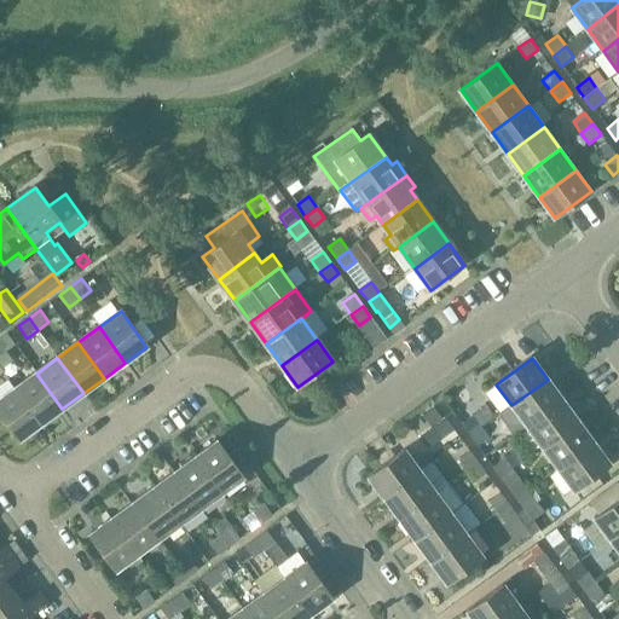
[(62,409),(36,374),(15,389),(41,424),(62,409)]
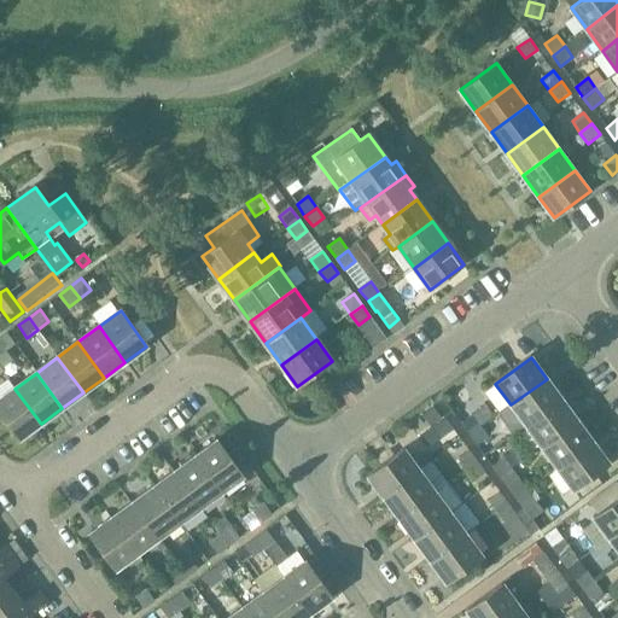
[(514,433),(525,425),(526,426),(563,401),(547,379),(511,404),(511,406),(500,414),(514,433)]
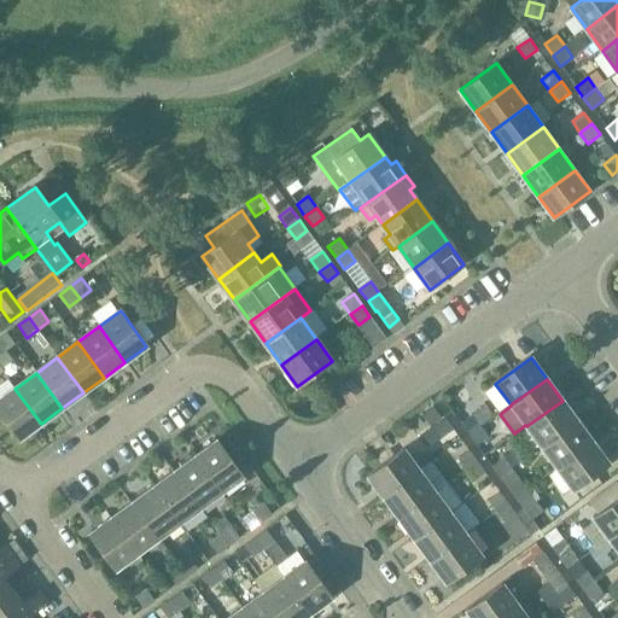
[(41,424),(15,389),(0,398),(0,413),(19,439),(41,424)]
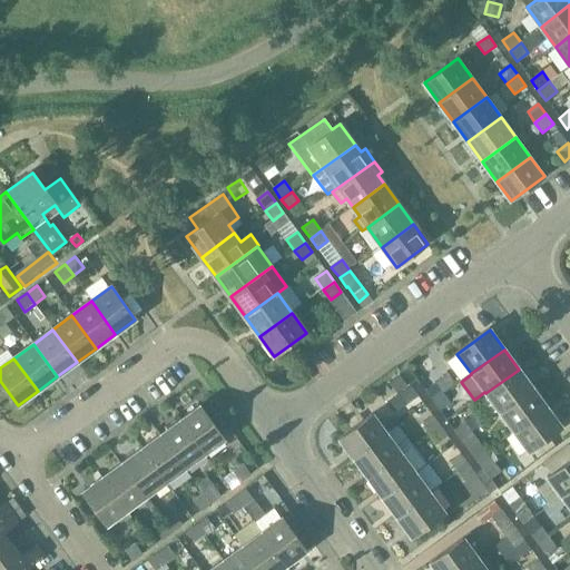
[(532,390),(519,370),(485,393),(500,413),(532,390)]
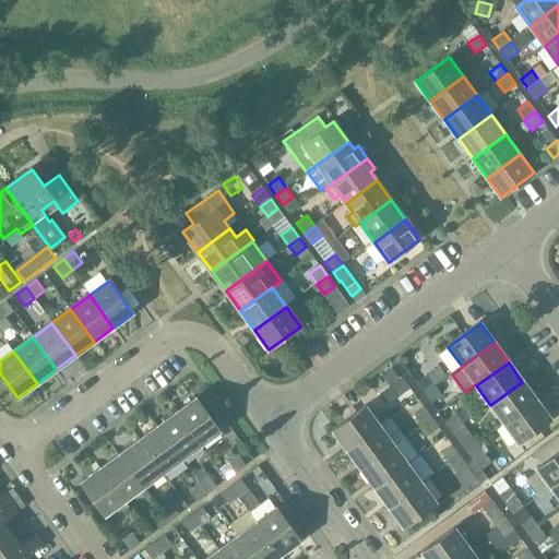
[(392,367),(382,375),(390,385),(400,378),(392,367)]
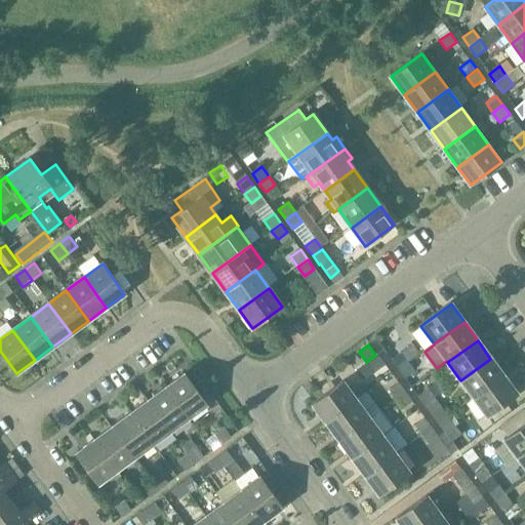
[(398,369),(408,362),(402,353),(392,360),(398,369)]
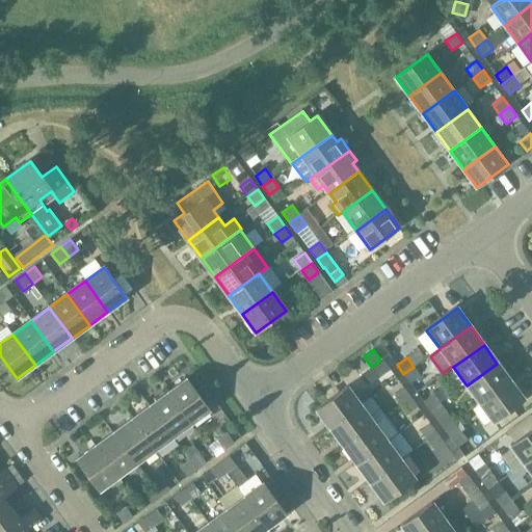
[(383,360),(383,361),(375,367),(381,376),(391,370),(383,360)]
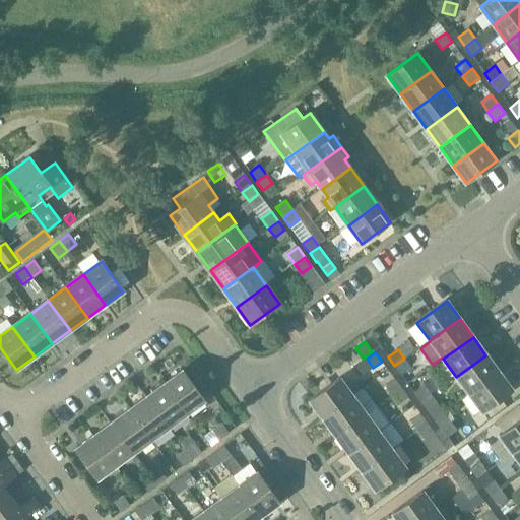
[(485,355),(456,377),(469,395),(499,373),(485,355)]
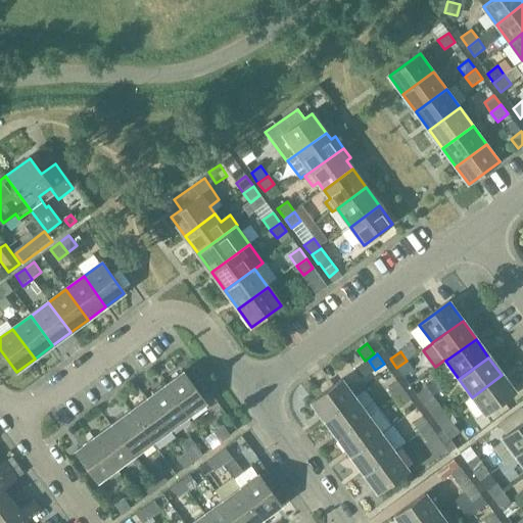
[(407,361),(396,368),(403,377),(414,370),(407,361)]
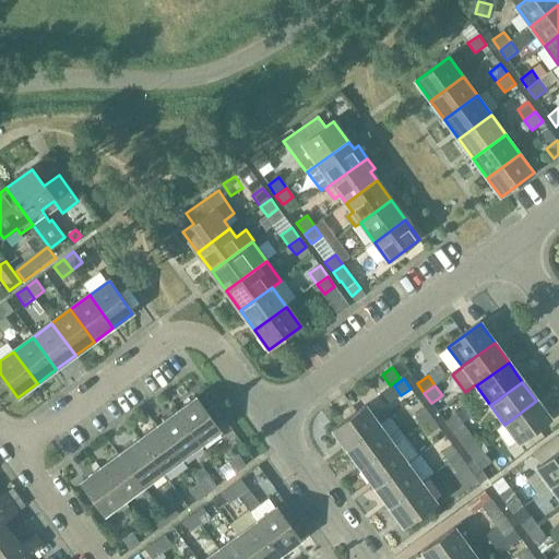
[(195,400),(176,414),(200,445),(219,431),(195,400)]
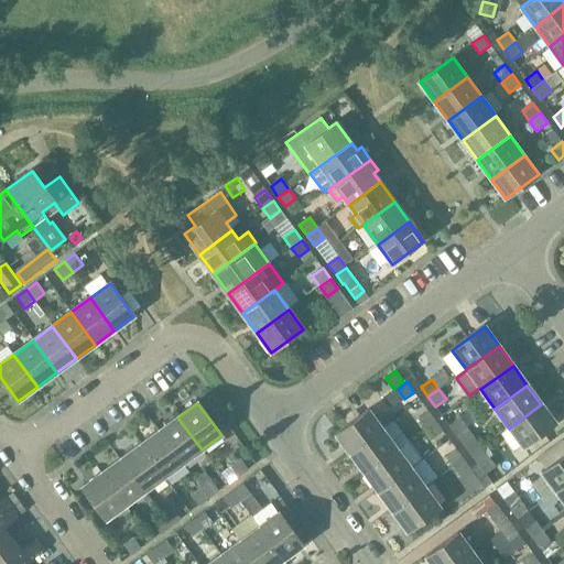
[(497,437),(511,456),(523,447),(531,457),(550,444),(542,434),(555,424),(541,404),(509,429),(497,437)]
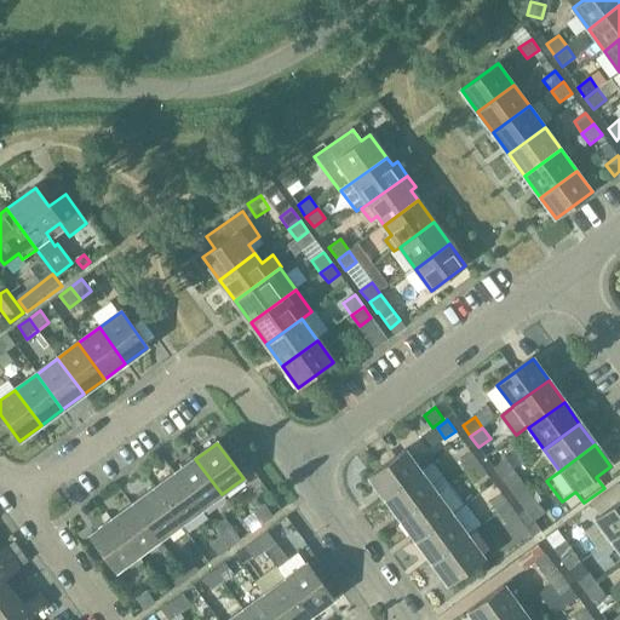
[(415,464),(406,451),(369,477),(385,499),(422,472),(430,466),(423,458),(415,464)]
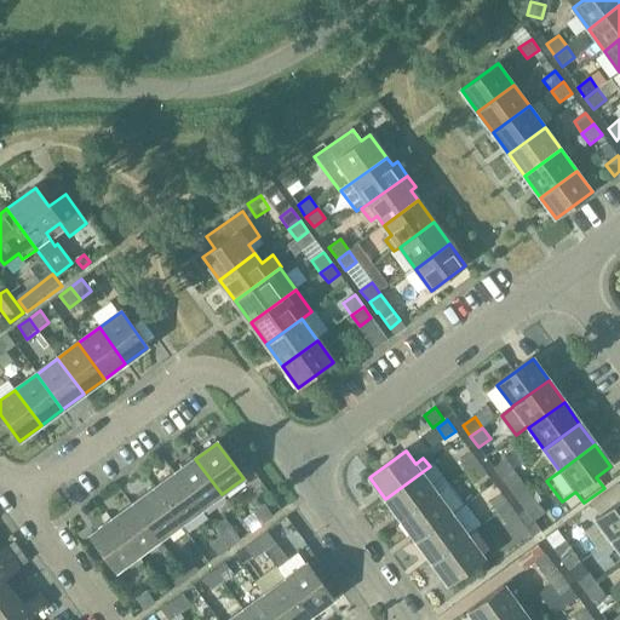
[(468,472),(478,464),(471,452),(459,460),(468,472)]
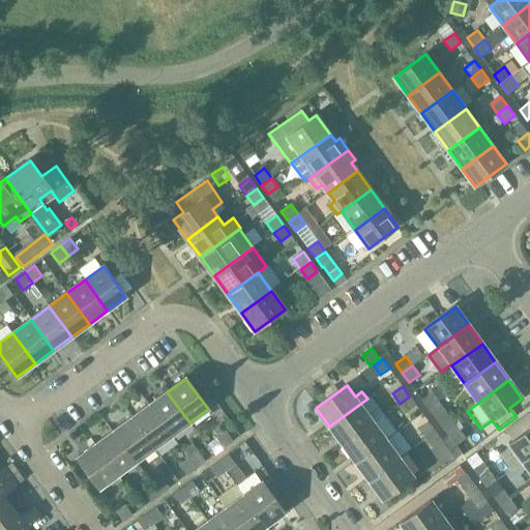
[(189,422),(167,392),(149,406),(171,436),(189,422)]
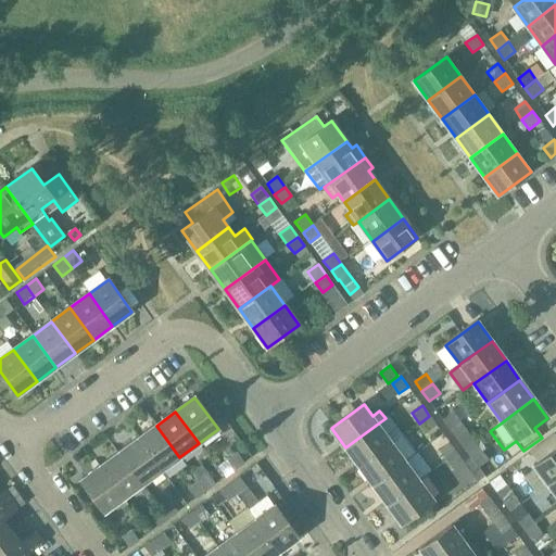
[(450,430),(460,421),(453,412),(442,419),(450,430)]
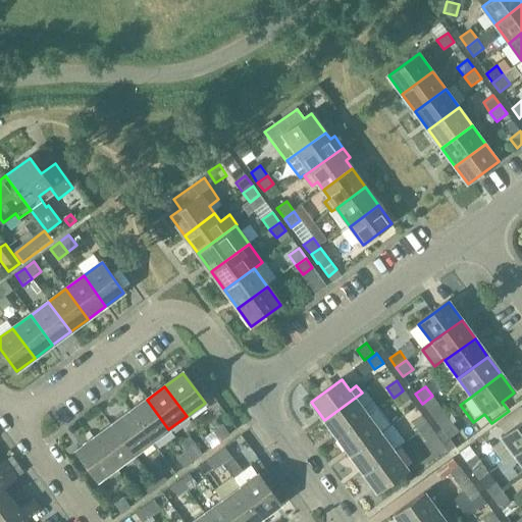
[(403,390),(394,398),(401,407),(410,400),(403,390)]
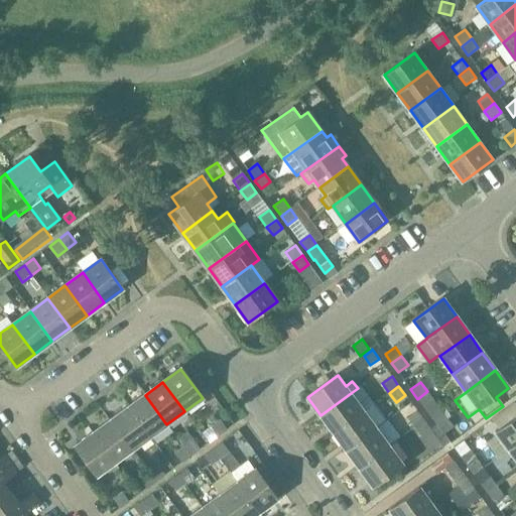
[(434,401),(427,391),(417,399),(424,408),(434,401)]
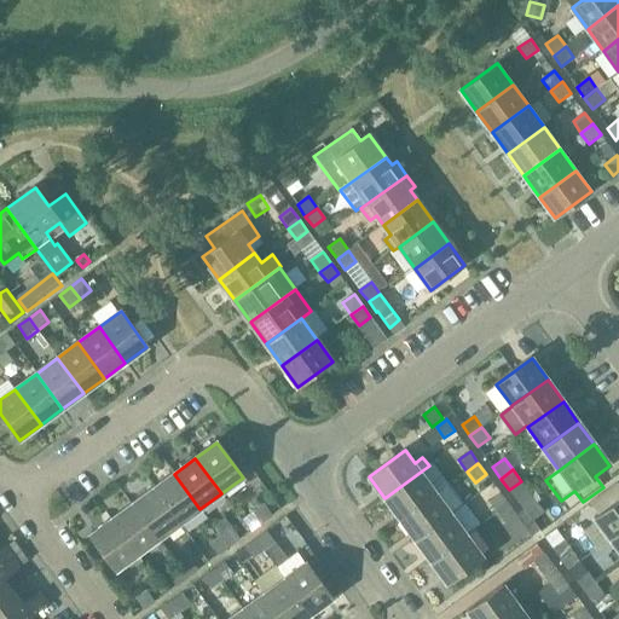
[(421,472),(385,498),(400,520),(437,493),(421,472)]
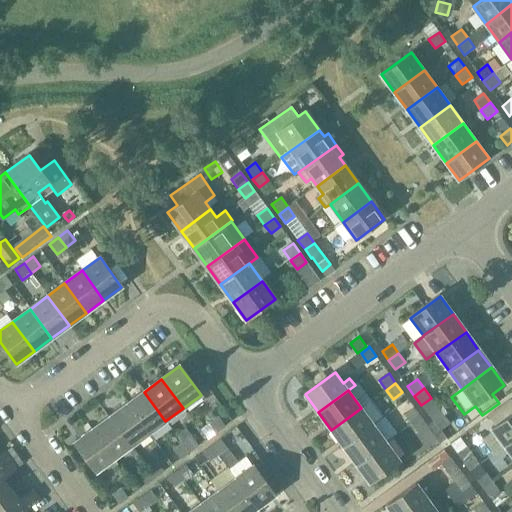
[(165,421),(144,392),(126,404),(148,434),(165,421)]
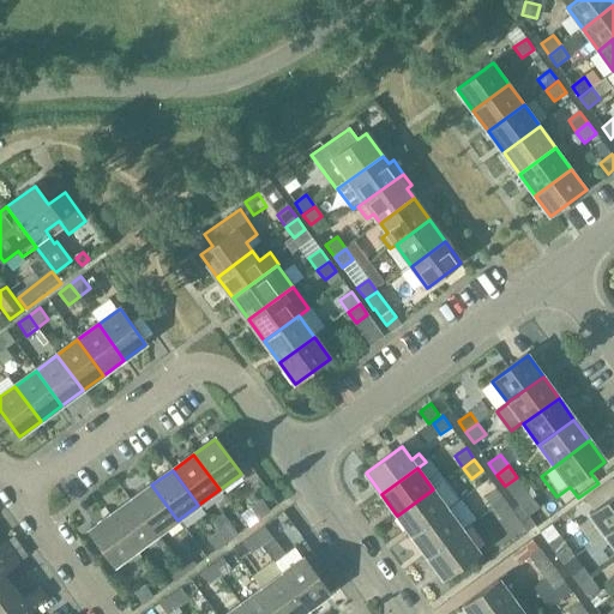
[(151,485),(131,500),(157,535),(178,521),(151,485)]
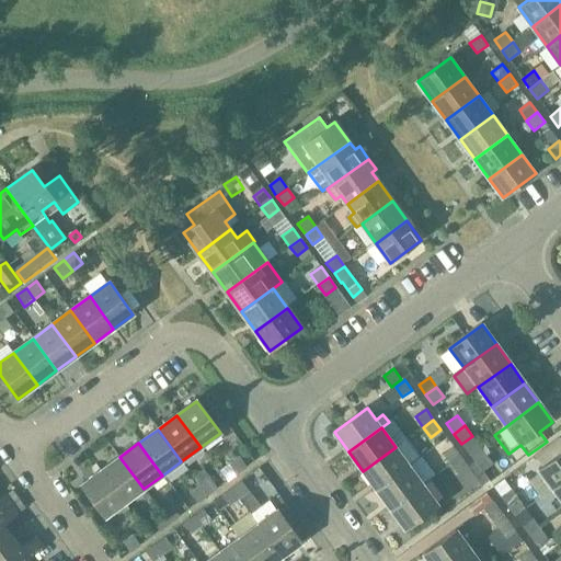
[(410,467),(396,447),(363,471),(377,490),(410,467)]
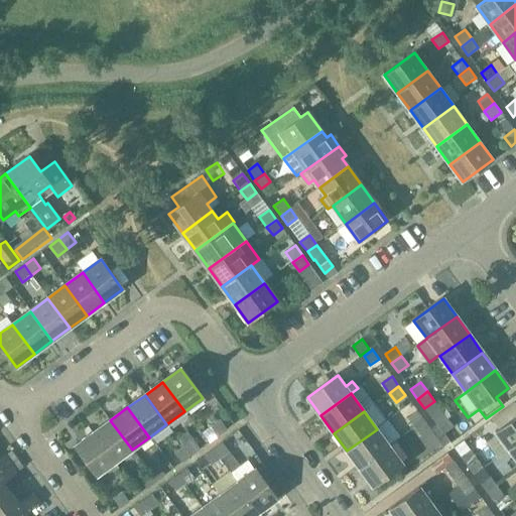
[(414,427),(424,420),(417,411),(407,418),(414,427)]
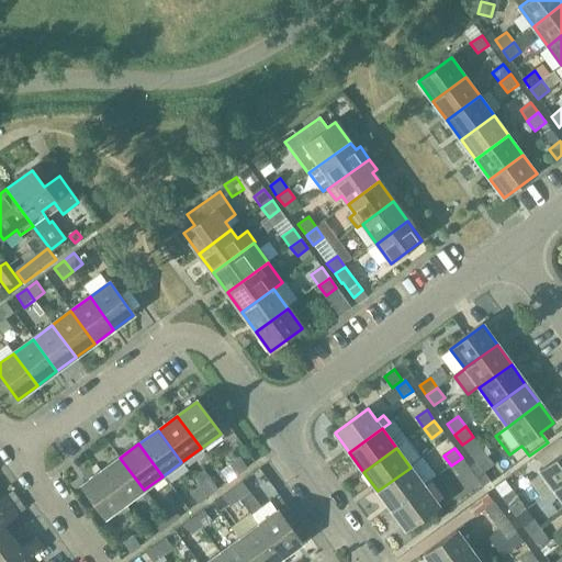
[(561,454),(539,471),(553,491),(561,484),(561,454)]
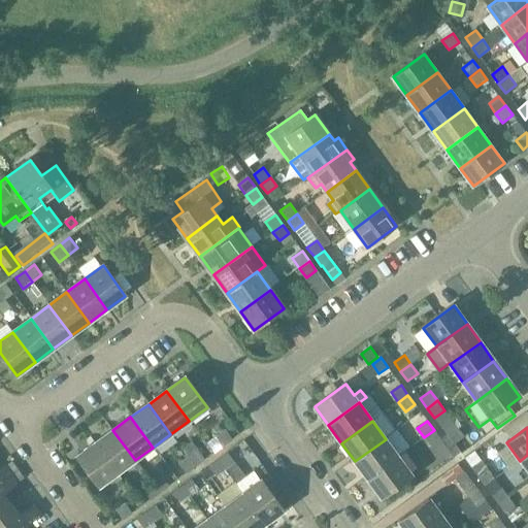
[(448,435),(454,444),(465,437),(457,428),(448,435)]
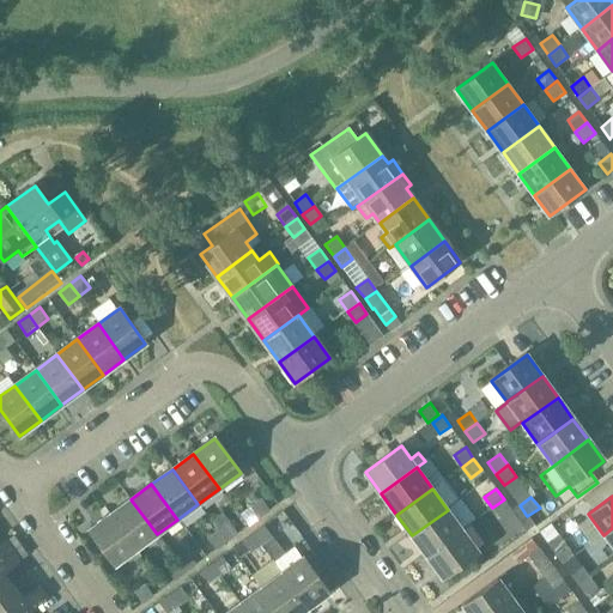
[(261,498),(250,507),(260,519),(271,511),(261,498)]
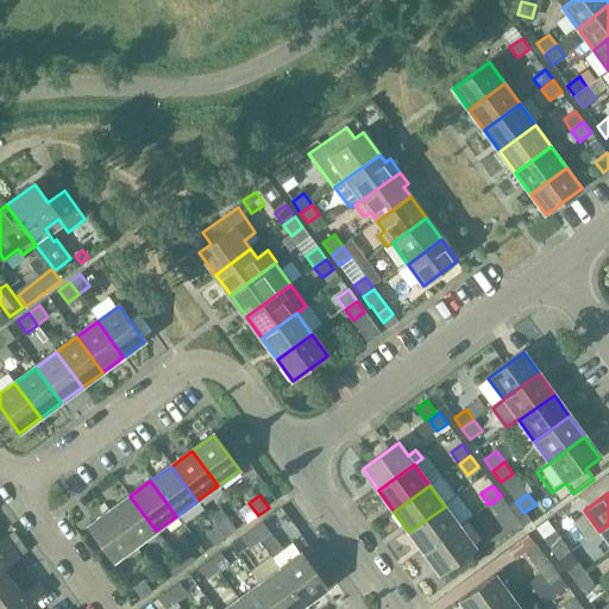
[(130,496),(110,512),(135,546),(156,531),(130,496)]
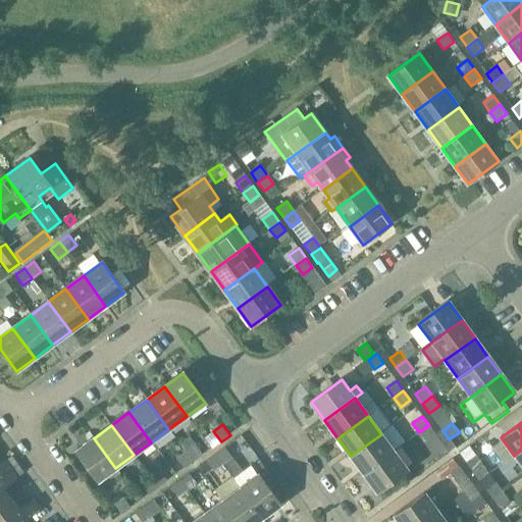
[(429,425),(419,432),(426,441),(436,434),(429,425)]
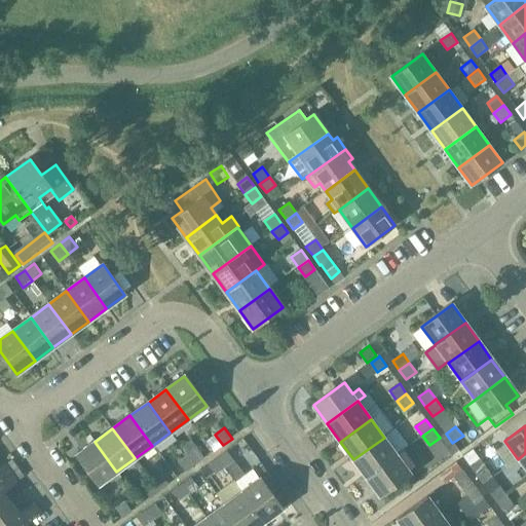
[(398,455),(384,438),(353,459),(367,478),(398,455)]
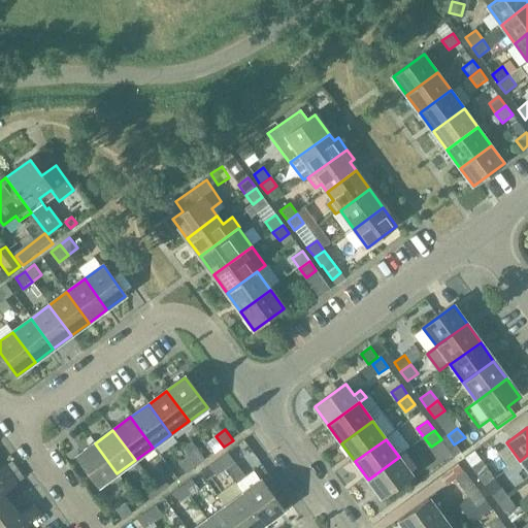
[(95,443),(76,457),(98,487),(117,473),(95,443)]
